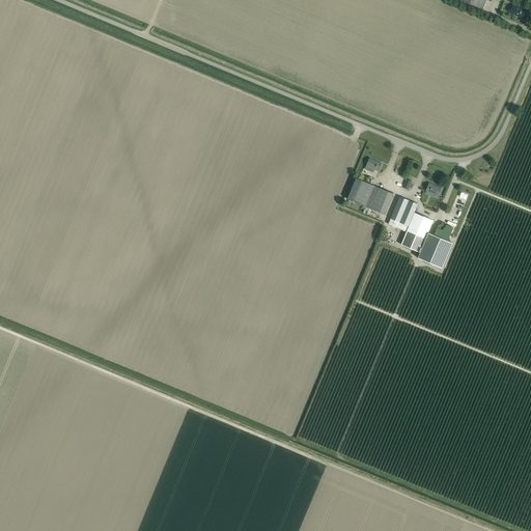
[(458,0),(482,9),(486,0),(458,0)]
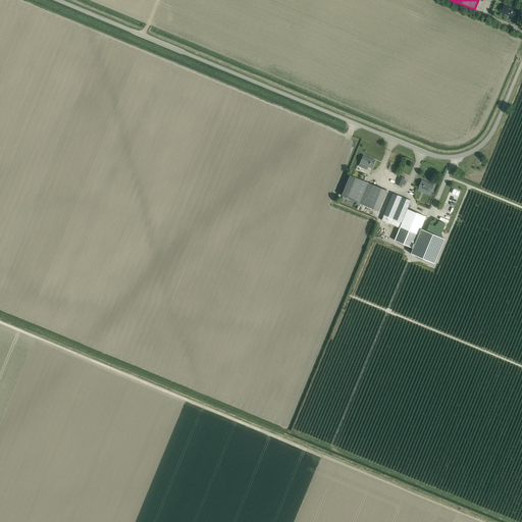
[(513,18),(517,9),(504,4),(501,13),(513,18)]
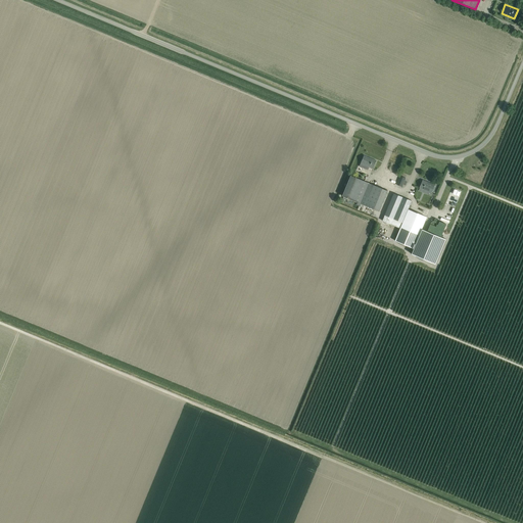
[(373,169),(376,160),(364,155),(359,167),(368,171),(369,168),(373,169)]
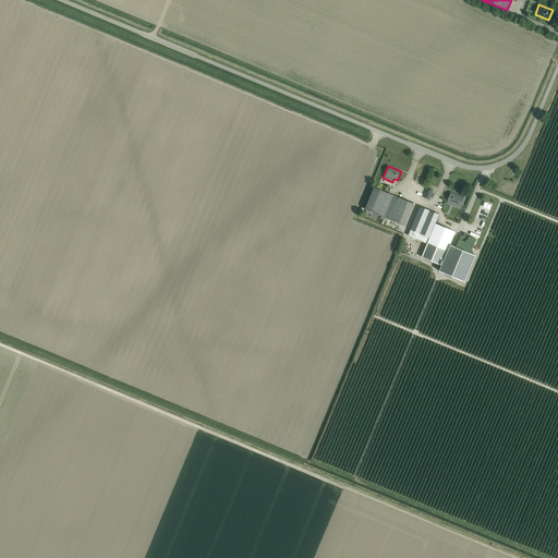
[(374,187),(365,209),(381,216),(379,219),(384,220),(385,217),(393,196),(374,187)]
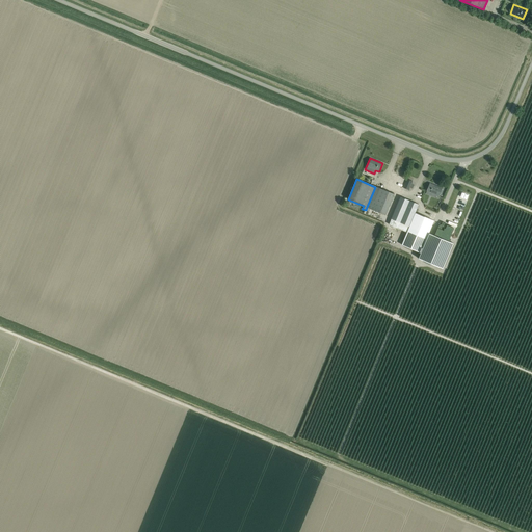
[(413,181),(406,179),(403,188),(409,190),(413,181)]
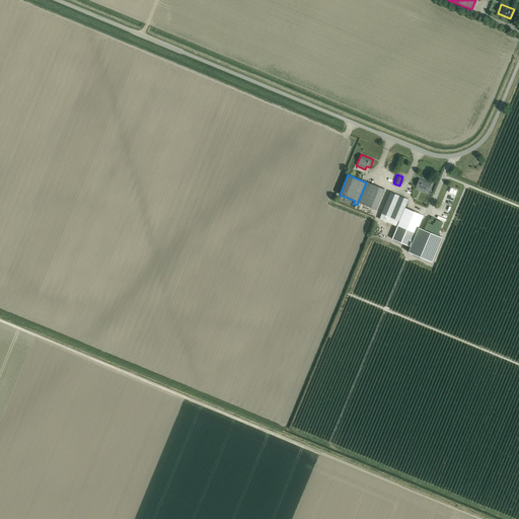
[(428,193),(432,183),(419,178),(416,187),(428,193)]
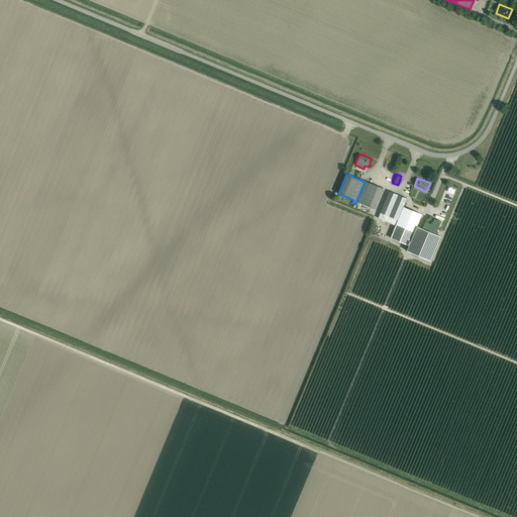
[(365,182),(356,201),(375,209),(383,189),(365,182)]
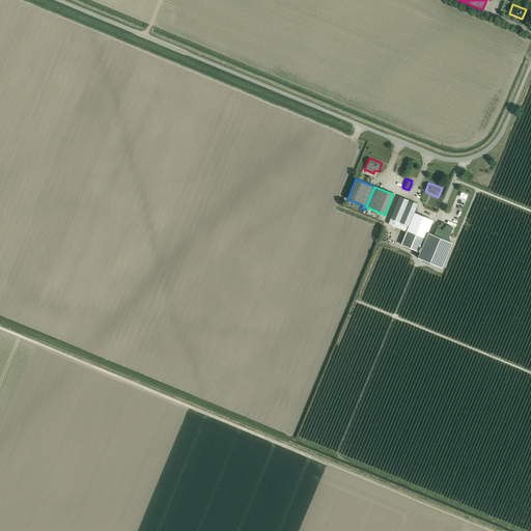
[(399,196),(390,218),(399,222),(409,200),(399,196)]
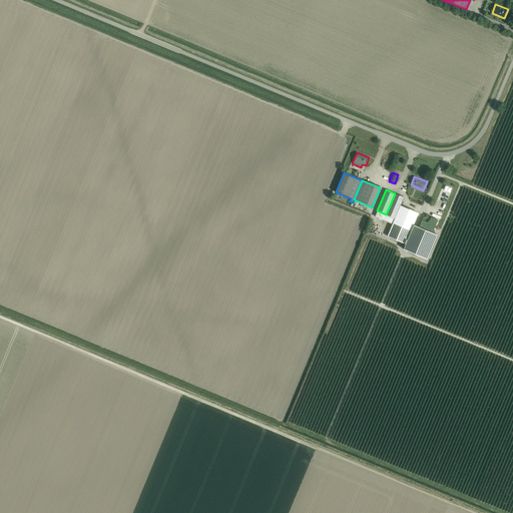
[(395,218),(400,205),(404,197),(395,193),(386,214),(395,218)]
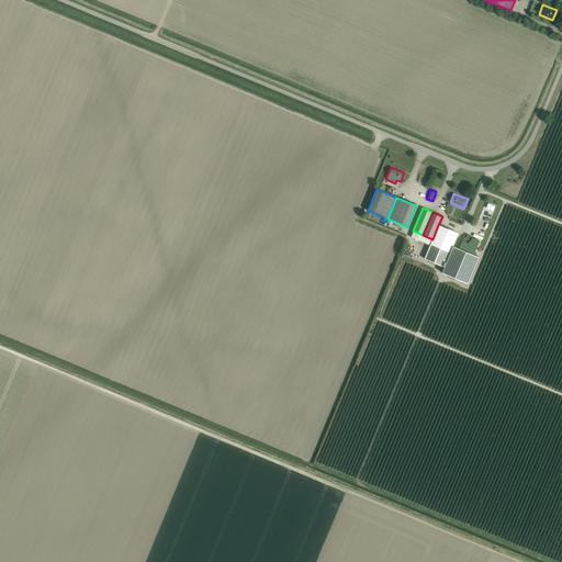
[(444,267),(458,234),(438,225),(433,239),(430,245),(424,259),(444,267)]
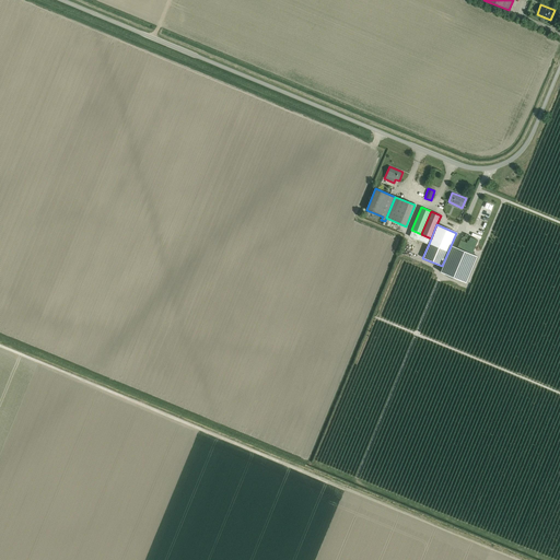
[(477,257),(452,246),(441,272),(466,283),(477,257)]
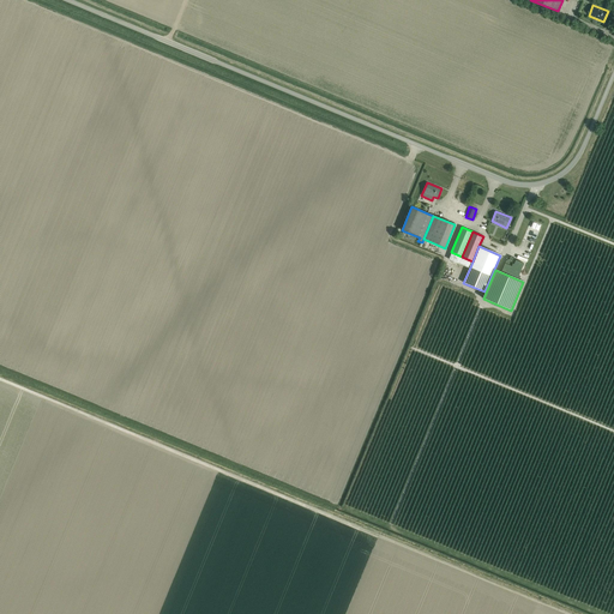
All buildings are outlined.
